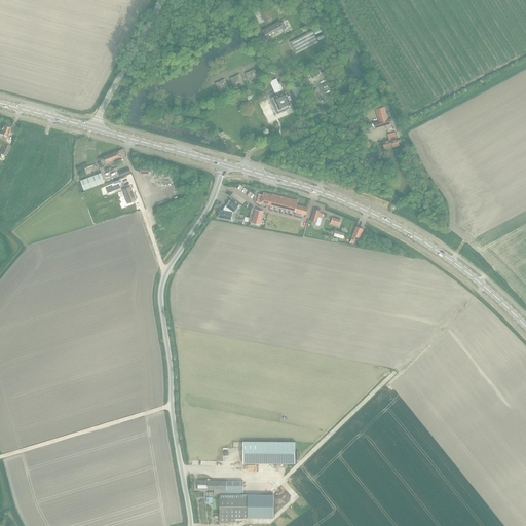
[(265,22),(270,19),(264,8),(259,10),(265,22)]
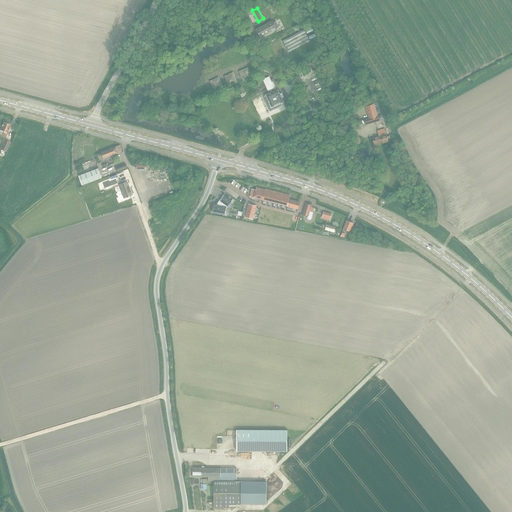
[(276,28),(278,27),(275,21),(273,22),(272,20),(255,29),(260,37),(276,29),(276,28)]
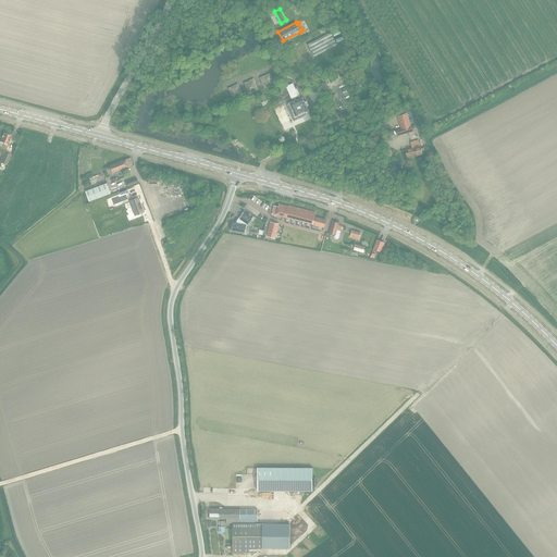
[(308,45),(314,57),(337,45),(331,33),(308,45)]
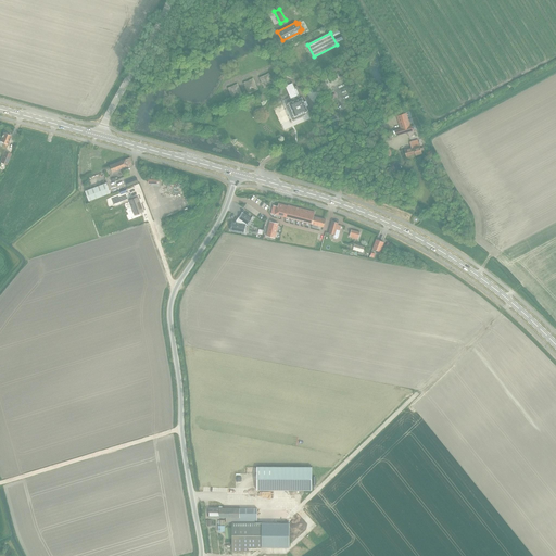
[(264,87),(273,84),(268,74),(260,78),(264,87)]
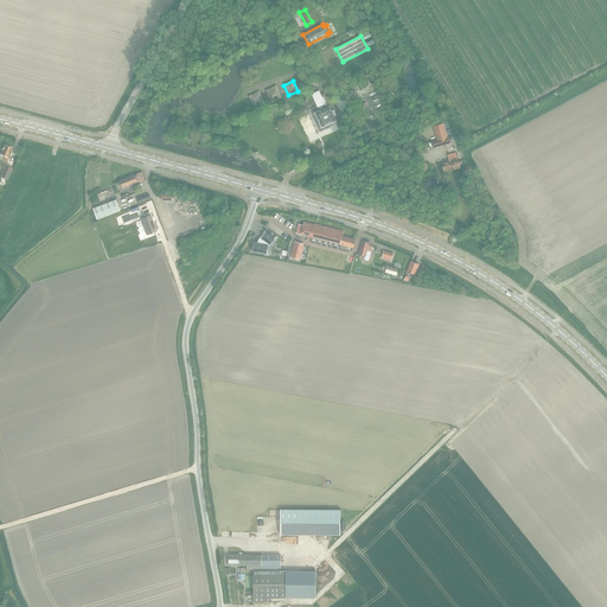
[(272,101),(280,97),(275,87),(267,90),(272,101)]
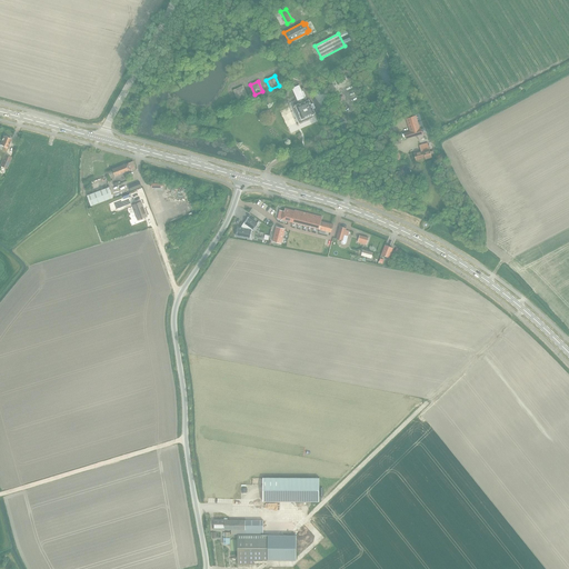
[(299,85),(293,88),(298,99),(289,102),(299,125),(313,118),(311,115),(313,113),(315,112),(312,108),(315,108),(312,103),(311,105),(309,100),(303,88),(300,89),(299,85)]
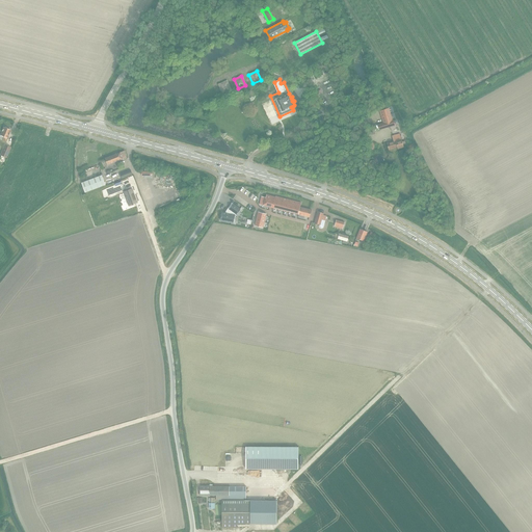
[(222,94),(231,90),(227,81),(218,84),(222,94)]
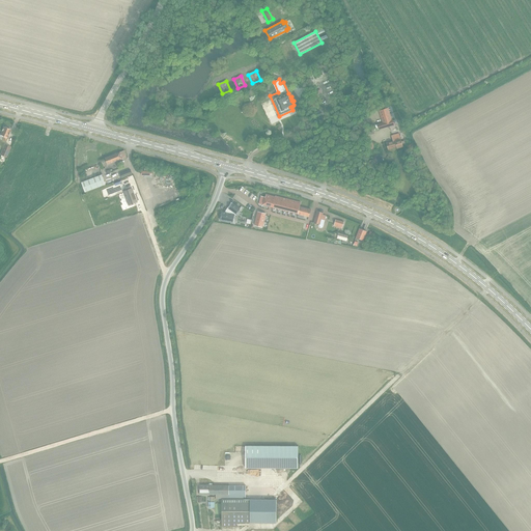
[(383,109),(375,113),(382,123),(376,127),(379,131),(392,123),(390,119),(389,120),(383,109)]
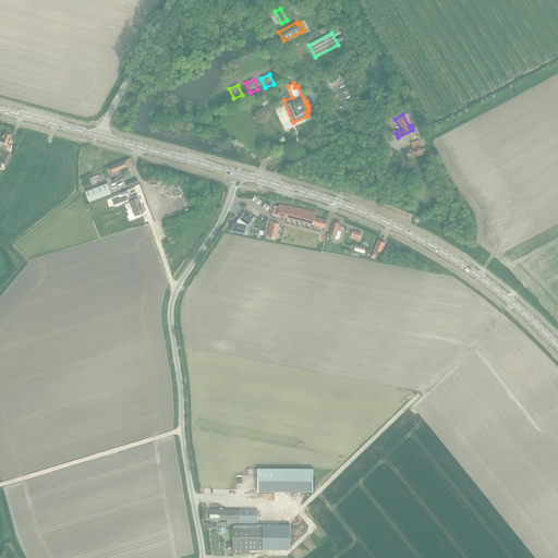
[(0,146),(5,148),(11,136),(8,135),(8,134),(4,133),(3,133),(0,141),(0,146)]
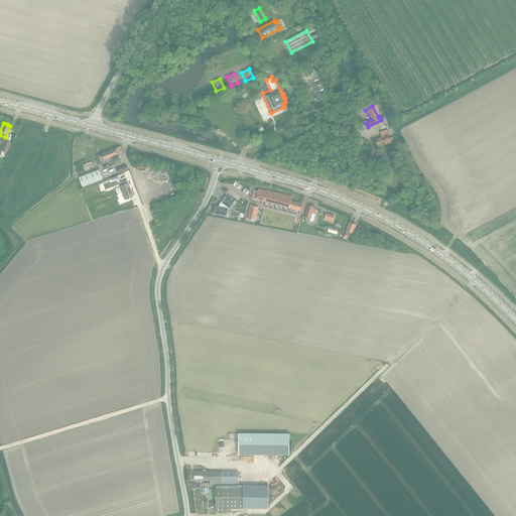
[(390,139),(393,139),(392,135),(389,136),(388,129),(380,131),(382,137),(375,138),(377,145),(385,143),(385,144),(391,142),(390,139)]
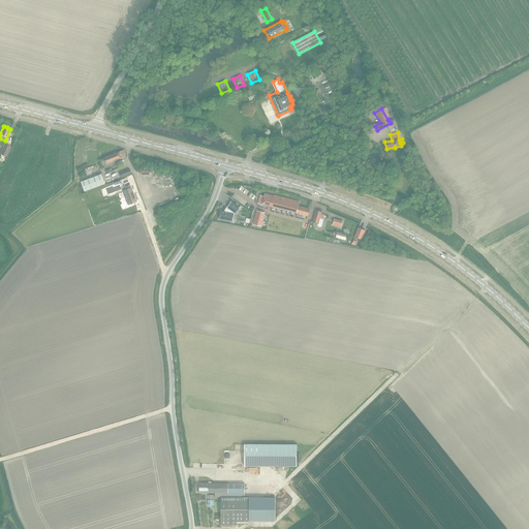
[(6,157),(10,147),(5,144),(0,155),(6,157)]
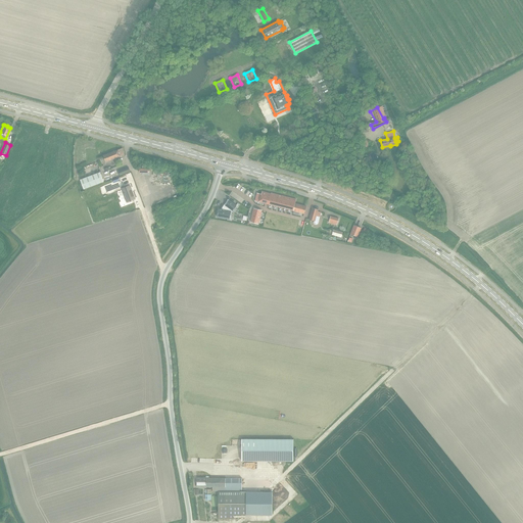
[(105,161),(124,154),(122,148),(102,155),(105,161)]
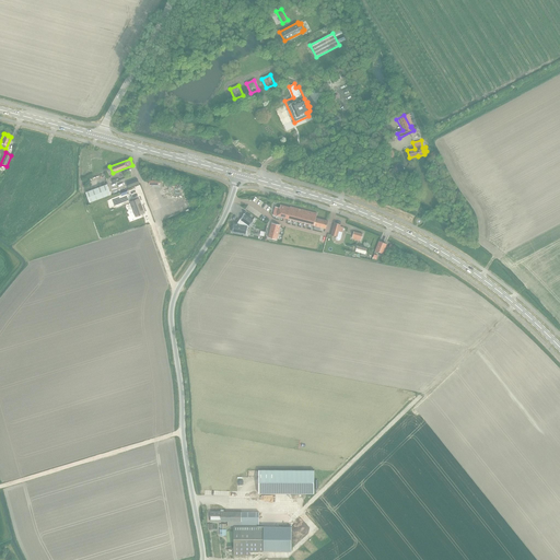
[(107,184),(85,193),(90,202),(111,195),(107,184)]
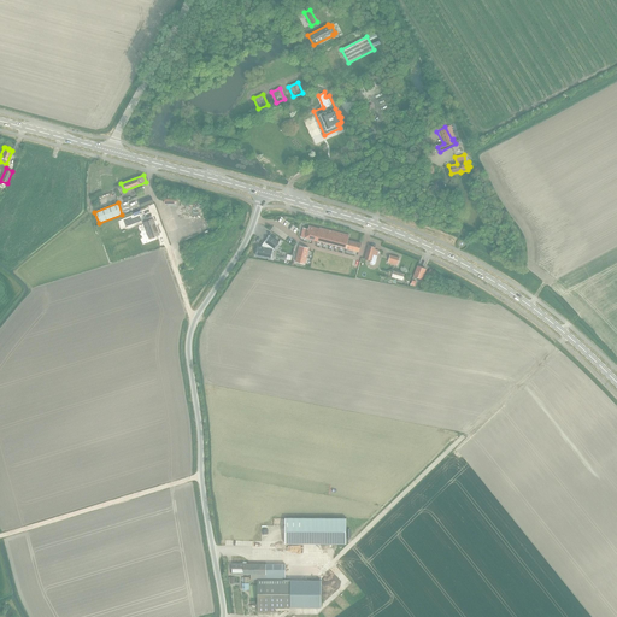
[(145,212),(125,219),(128,225),(145,219),(152,236),(162,233),(156,217),(148,221),(145,212)]
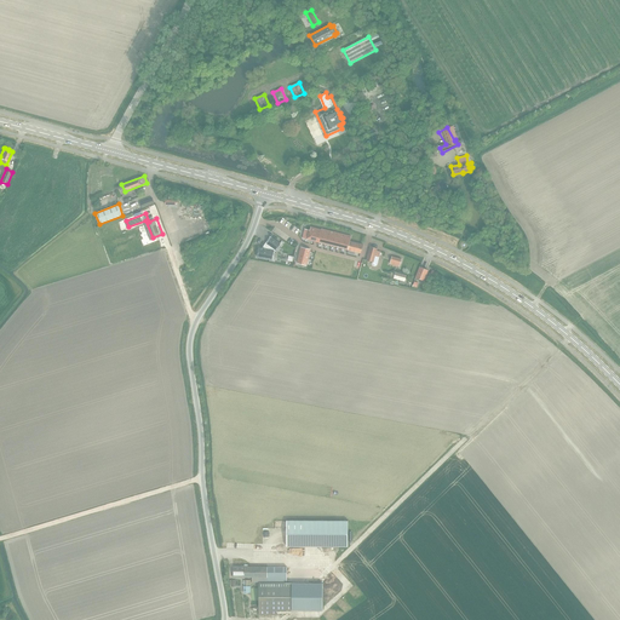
[(304,229),(302,239),(360,253),(362,245),(350,241),(351,236),(322,229),(321,229),(310,227),(310,230),(304,229)]
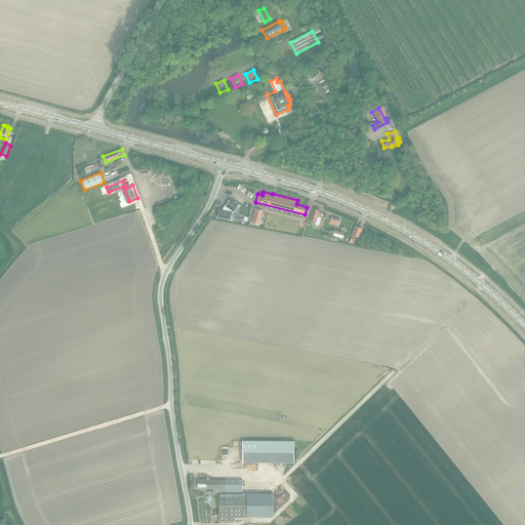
[(219,209),(217,217),(231,220),(232,212),(233,211),(234,212),(237,206),(229,201),(223,210),(219,209)]
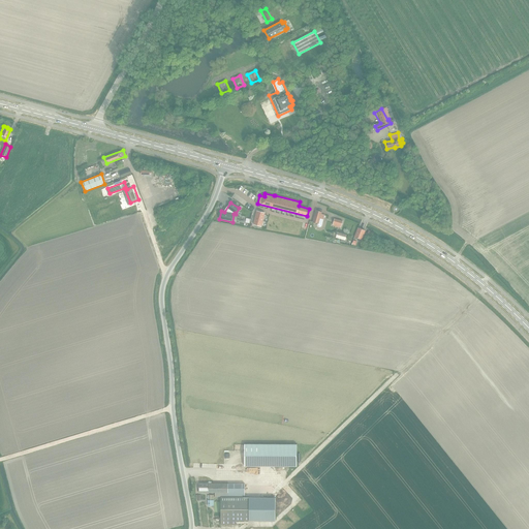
[(317,210),(313,221),(317,222),(317,225),(318,226),(319,227),(321,226),(324,215),(321,214),(321,212),(317,210)]
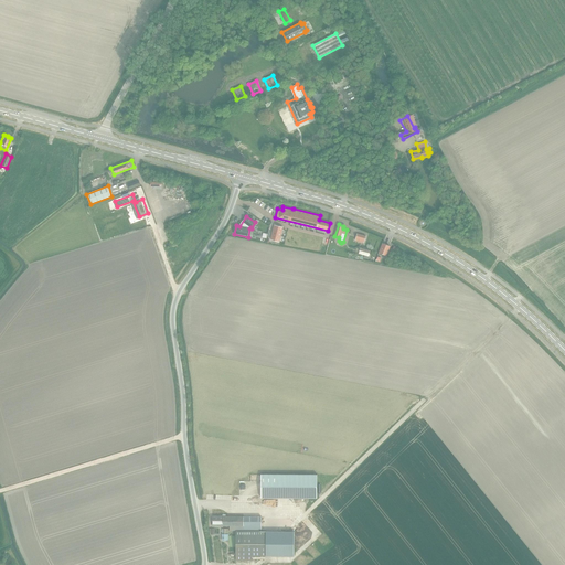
[(279,242),(283,227),(274,225),(270,240),(279,242)]
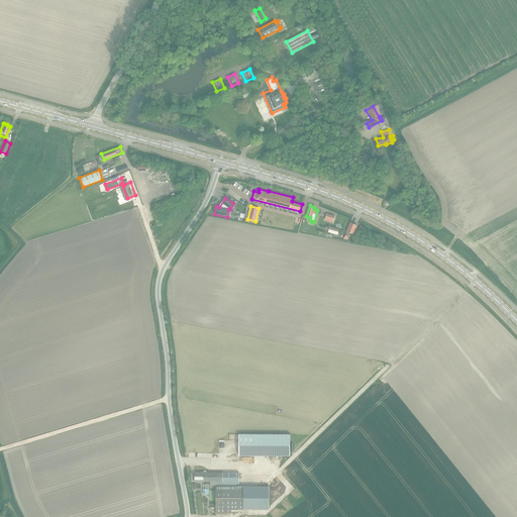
[(326,213),(325,218),(330,219),(329,221),(332,222),(334,216),(326,213)]
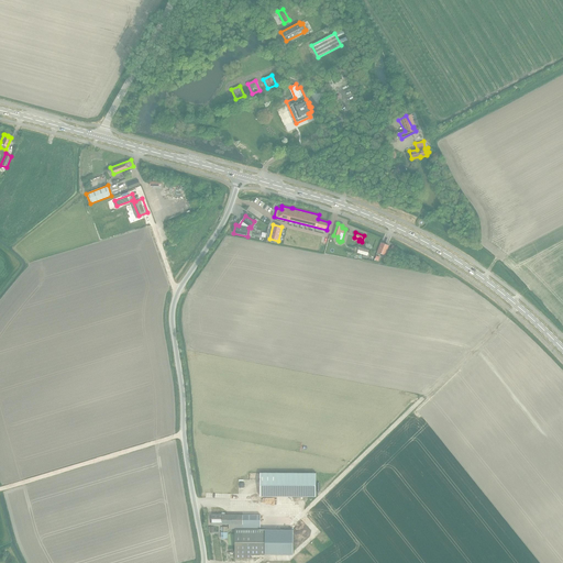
[(381,242),(377,252),(385,255),(388,245),(381,242)]
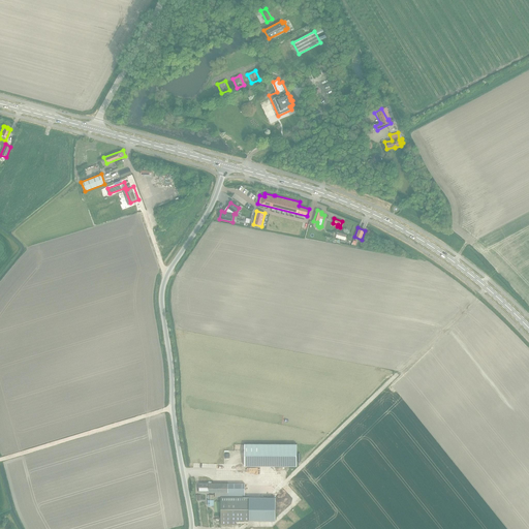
[(244,468),(296,468),(296,446),(244,446),(244,468)]
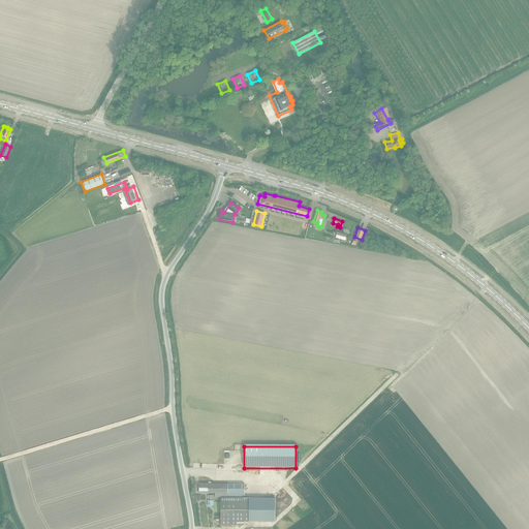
[(198,484),(198,492),(201,492),(201,493),(209,493),(209,492),(215,492),(215,496),(221,496),(220,524),(236,525),(236,521),(249,521),(249,497),(267,497),(268,484),(198,484)]
